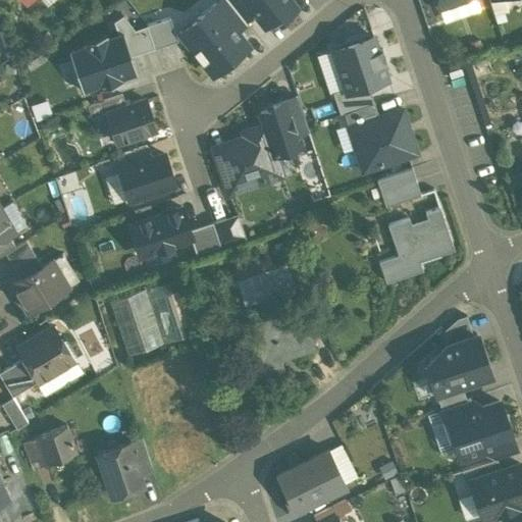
[(236,29),(246,21),(228,0),(219,0),(178,33),(211,73),(248,45),(236,29)]
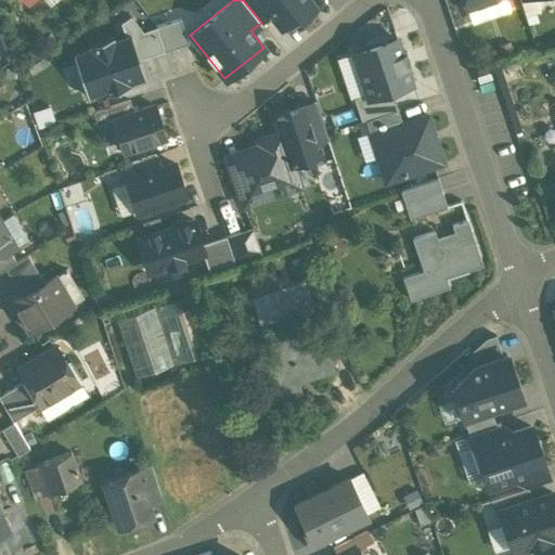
[(243,0),(261,23),(272,14),(260,0),(243,0)]
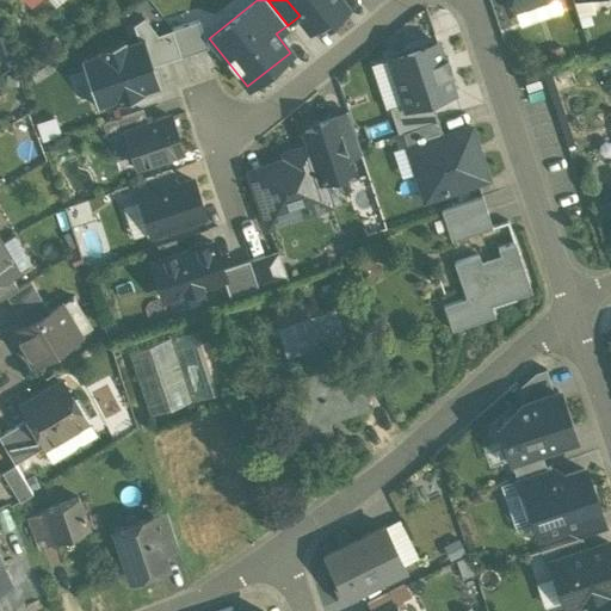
[(327,23),(347,8),(340,0),(287,0),(300,16),(310,30),(325,19),(327,23)]
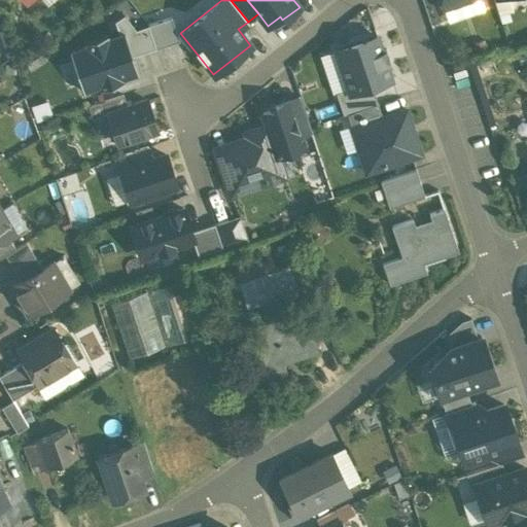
[(438,0),(442,8),(467,0),(438,0)]
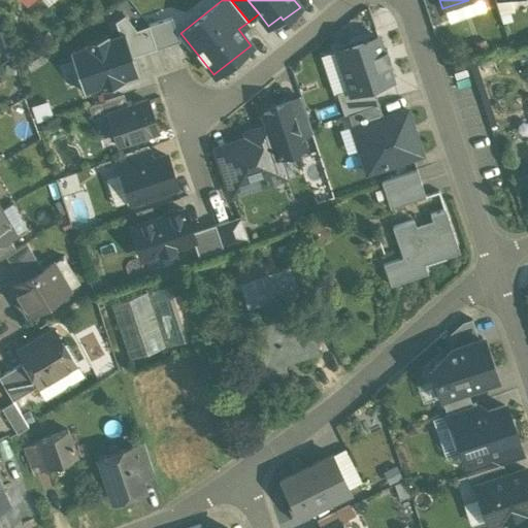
[(125,32),(132,56),(156,47),(156,46),(149,24),(136,29),(124,14),(114,21),(120,33),(125,32)]
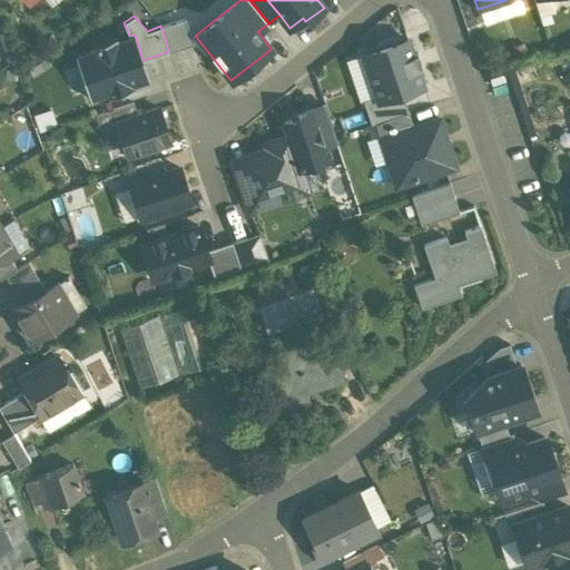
[(160,26),(168,50),(193,42),(185,18),(160,26)]
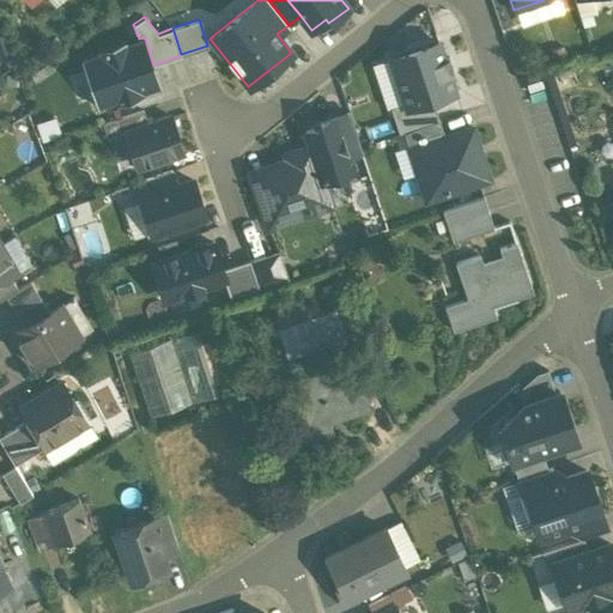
[(79,58),(95,105),(115,98),(116,102),(144,93),(143,90),(161,85),(153,65),(145,37),(139,38),(126,42),(126,40),(97,48),(98,52),(79,58)]
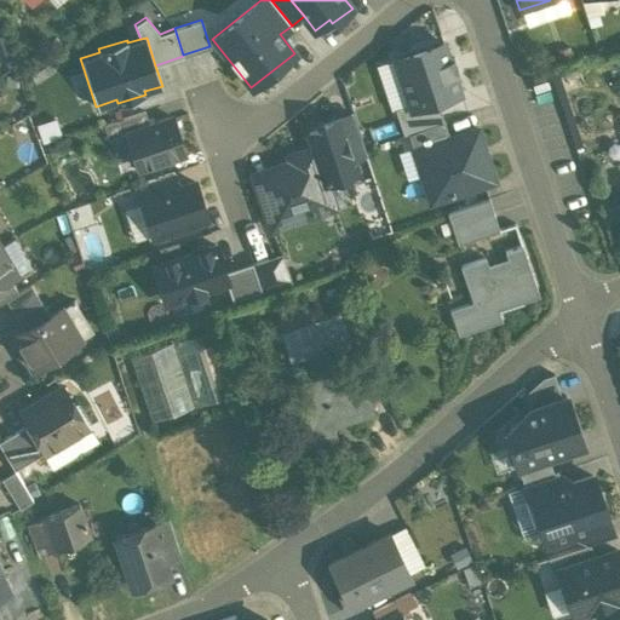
[(442,44),(395,59),(409,104),(411,109),(437,101),(459,93),(442,44)]
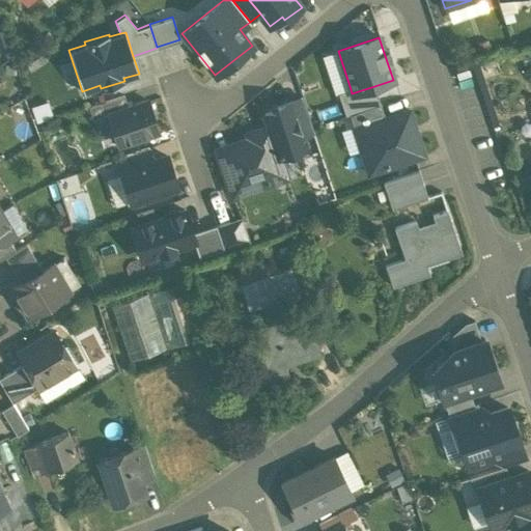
[(381,104),(374,86),(352,93),(351,89),(338,93),(345,115),(350,114),(381,104)]
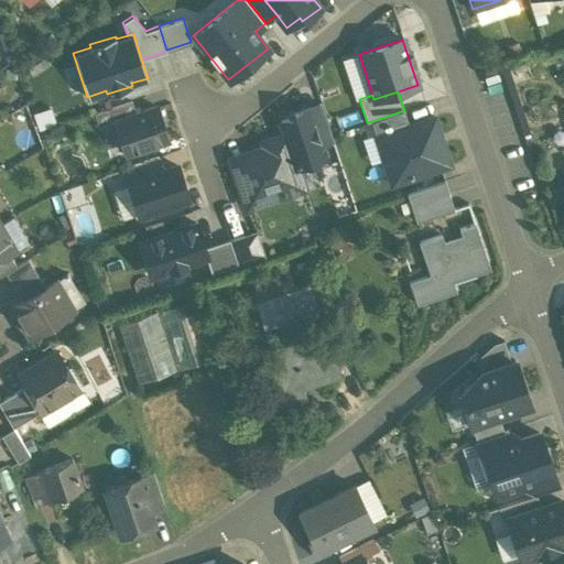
[(131,99),(94,112),(98,125),(115,119),(136,111),(131,99)]
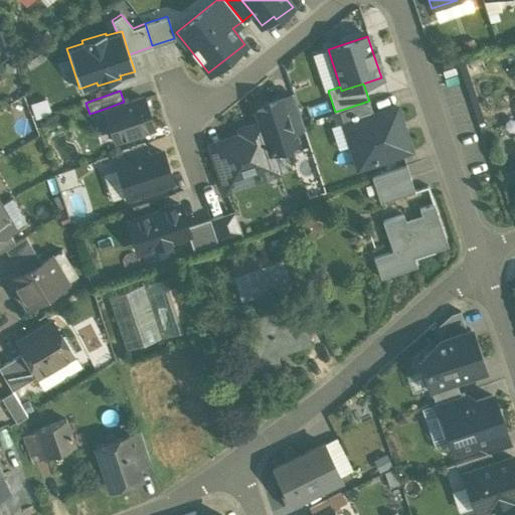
[(293,95),(281,99),(292,131),(304,127),(293,95)]
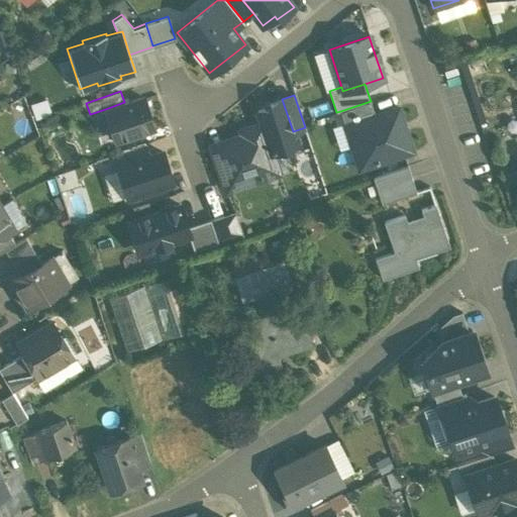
[(124,102),(105,109),(109,122),(109,123),(110,123),(108,127),(110,133),(114,135),(114,136),(115,139),(153,126),(143,96),(124,102)]
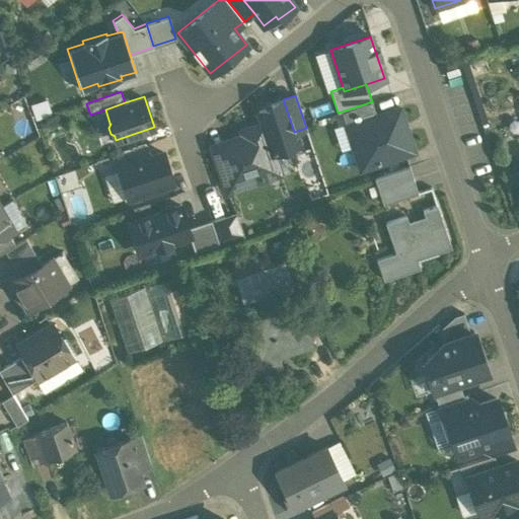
[(283,99),(271,103),(271,106),(257,110),(262,122),(263,122),(272,151),(273,151),(283,148),(285,152),(288,154),(296,152),(298,148),(296,143),(298,143),(294,132),(283,99)]
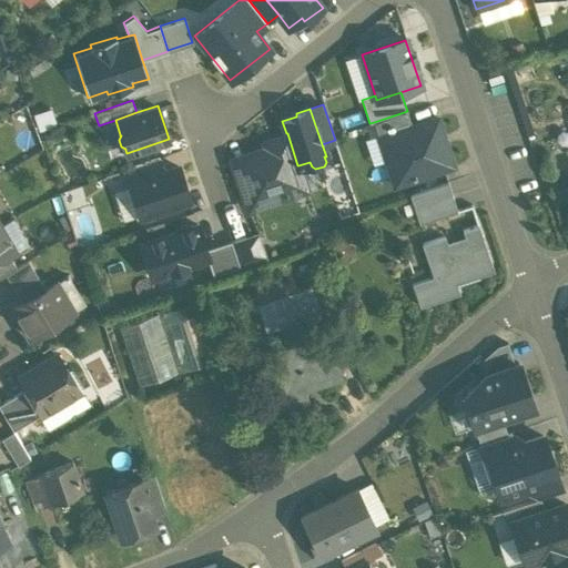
[(412,125),(407,111),(374,122),(379,139),(385,137),(385,134),(412,125)]
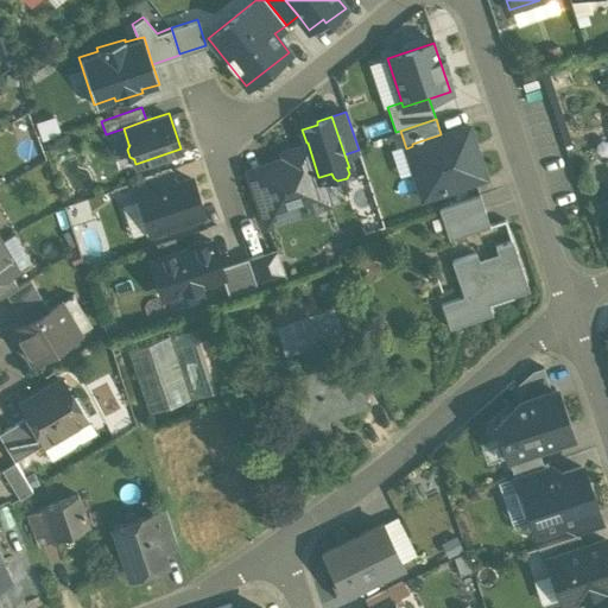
[(422,198),(486,177),(468,126),(441,134),(412,144),(412,146),(418,164),(411,166),(422,198)]
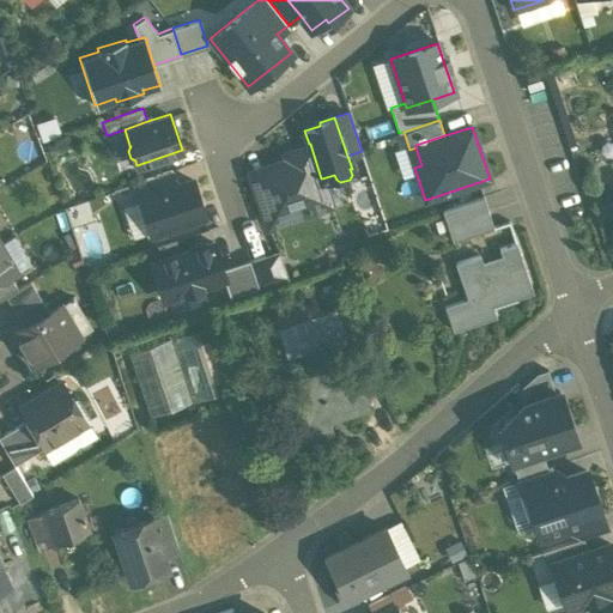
[(286,158),(267,164),(271,173),(252,178),(267,225),(311,211),(308,201),(328,195),(322,178),(321,178),(310,144),(309,144),(284,152),(286,158)]
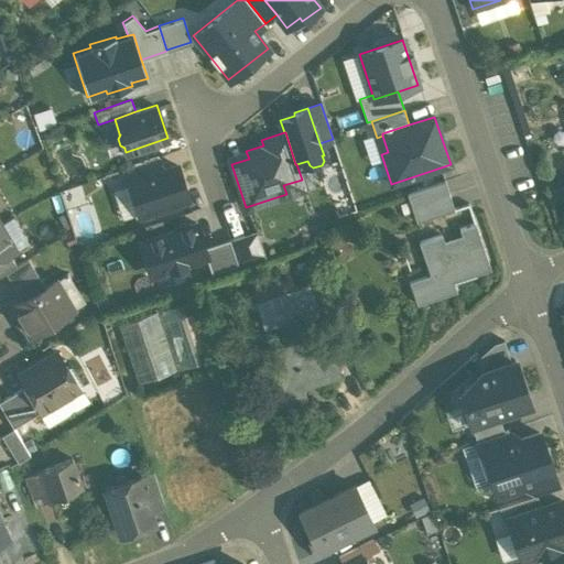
[(158,155),(121,167),(127,183),(129,183),(128,181),(163,169),(158,155)]
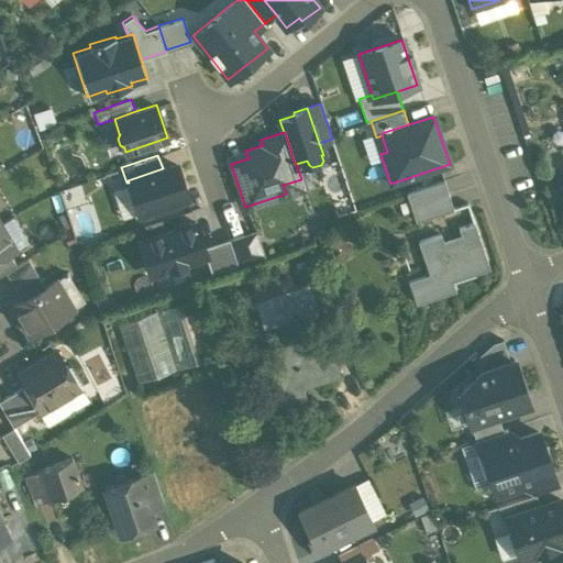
[(163,168),(128,180),(129,183),(139,212),(187,196),(176,164),(163,168)]
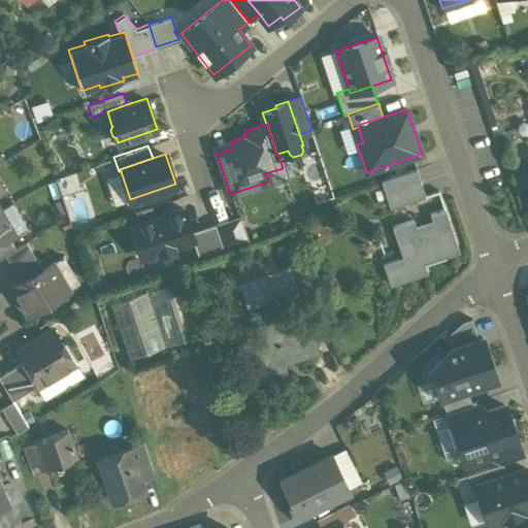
[(416,168),(381,180),(389,206),(425,195),(416,168)]
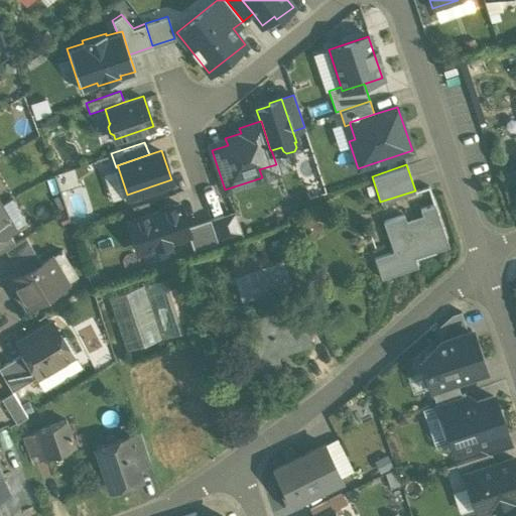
[(0,203),(0,236),(9,231),(15,228),(0,203)]
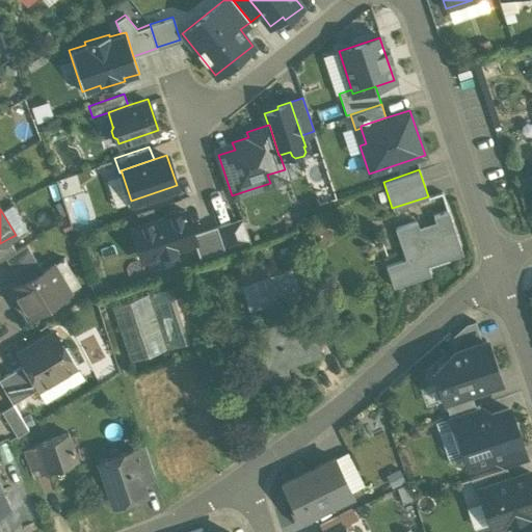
[(184,209),(138,224),(142,237),(149,256),(193,241),(194,241),(192,233),(184,209)]
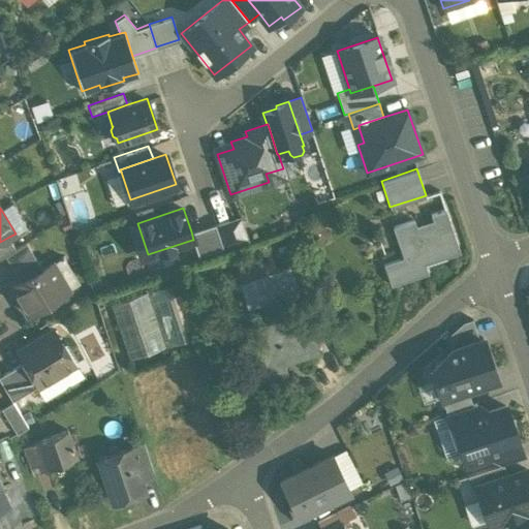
[(434,223),(416,228),(413,218),(392,225),(402,255),(383,262),(391,284),(428,272),(426,266),(447,258),(446,255),(460,251),(445,208),(430,213),(434,223)]
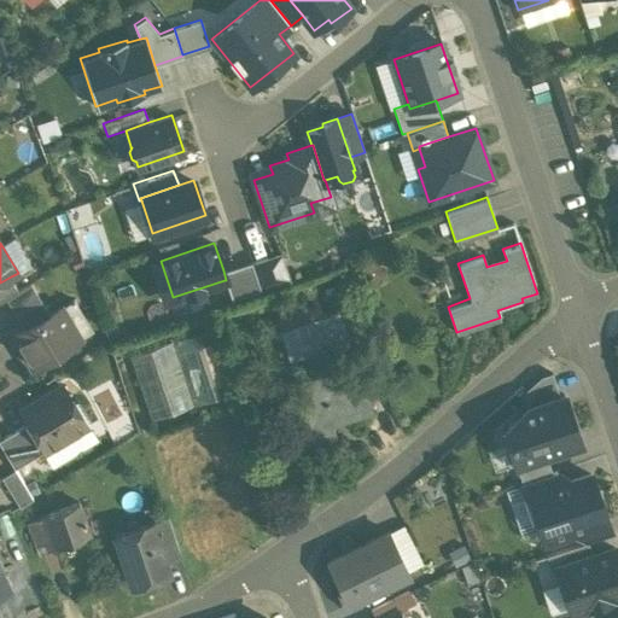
[(280,251),(267,255),(275,284),(290,279),(280,251)]
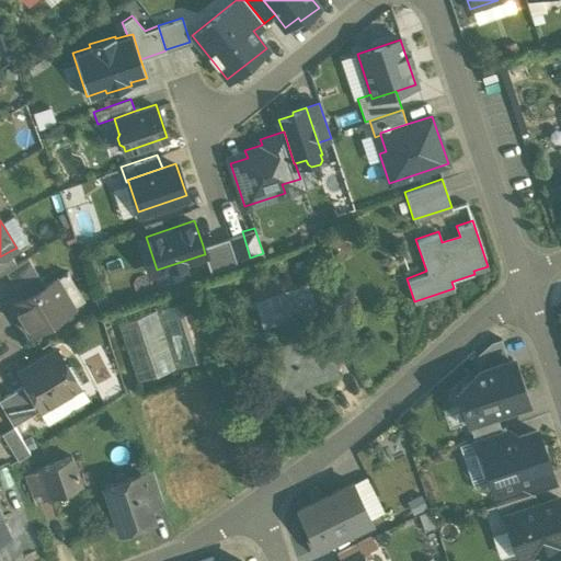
[(242,231),(227,237),(236,262),(250,258),(242,231)]
